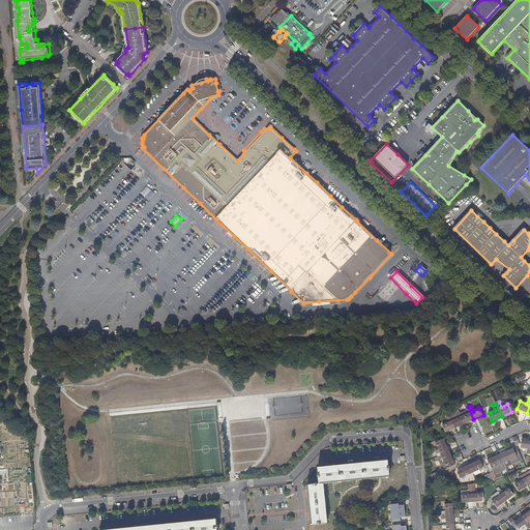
[(473,419),(468,407),(465,409),(467,413),(461,416),(464,423),(473,419)]
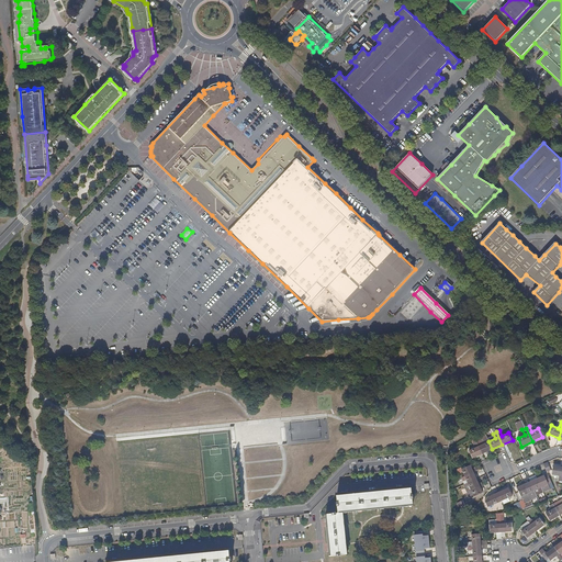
[(476,440),(474,437),(470,438),(474,448),(469,451),(472,459),(482,453),(476,440)]
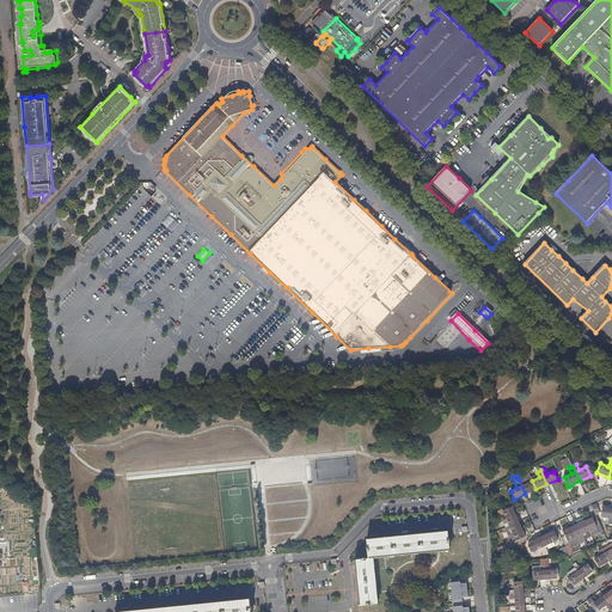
[(536,489),(532,481),(526,484),(522,478),(519,479),(525,494),(536,489)]
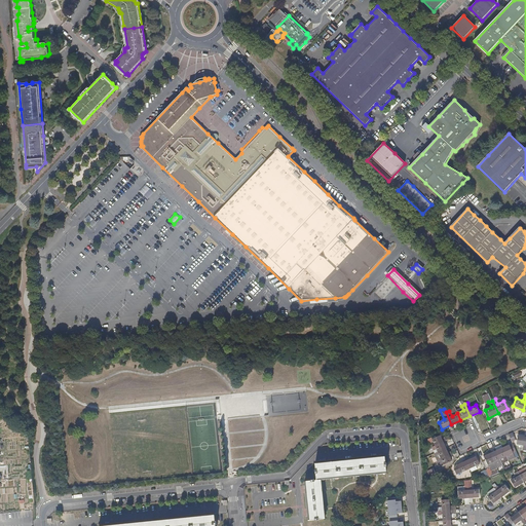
[(435,446),(443,442),(440,436),(436,438),(431,439),(431,438),(428,440),(429,444),(434,443),(435,446)]
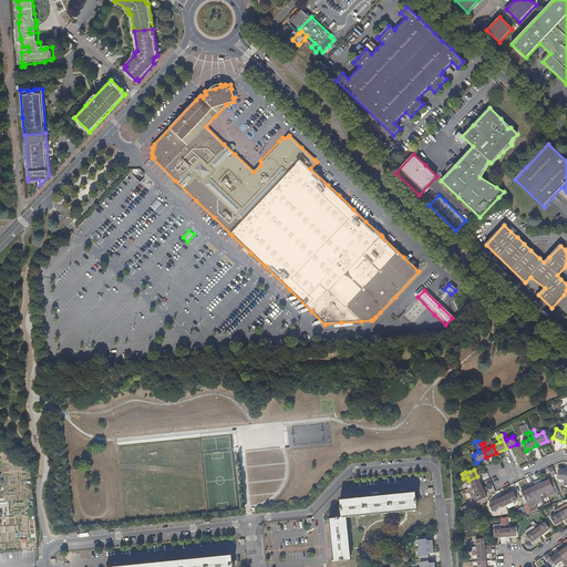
[(566,486),(566,484),(566,471),(557,470),(556,480),(564,481),(563,486),(564,486),(566,486)]
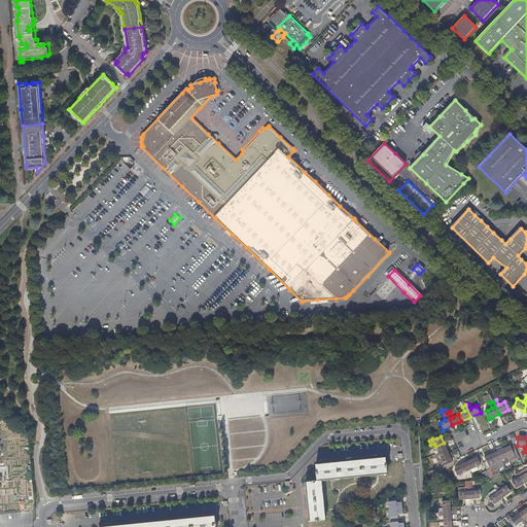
[(438,453),(447,449),(444,443),(435,447),(433,448),(435,454),(438,453)]
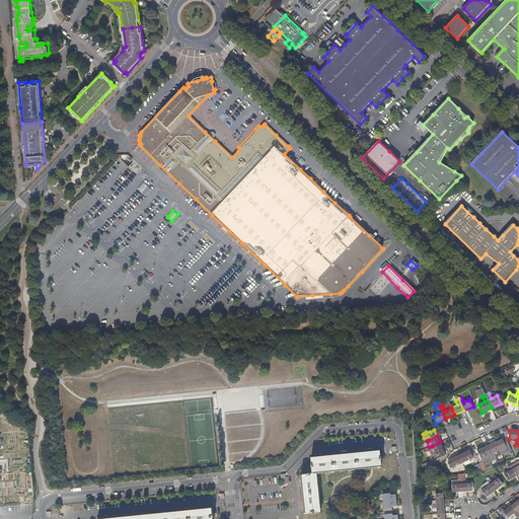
[(511,449),(506,438),(496,442),(501,453),(511,449)]
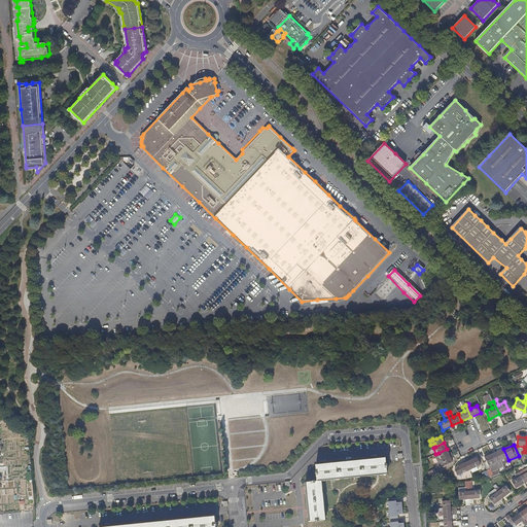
[(452,455),(451,452),(449,453),(447,449),(438,453),(442,459),(452,455)]
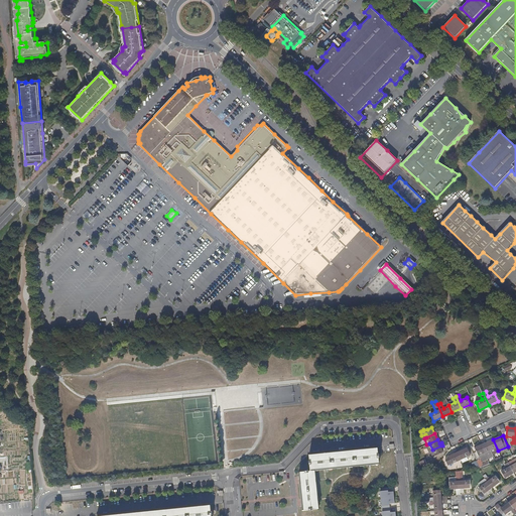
[(498,450),(493,439),(487,442),(489,446),(491,450),(492,454),(493,456),(499,453),(498,450)]
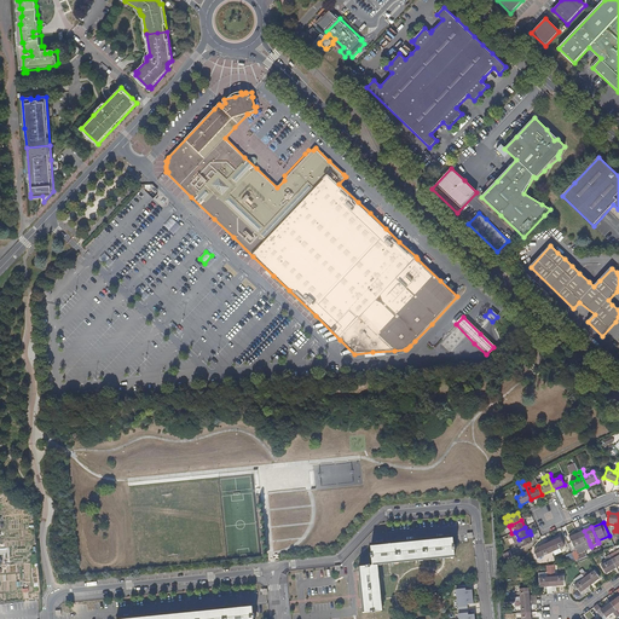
[(589,541),(586,536),(584,531),(577,534),(580,544),(589,541)]
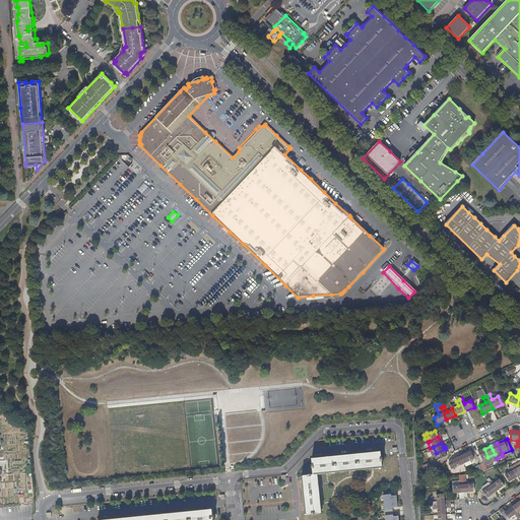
[(447,456),(445,452),(447,451),(446,449),(436,453),(432,455),(435,461),(447,456)]
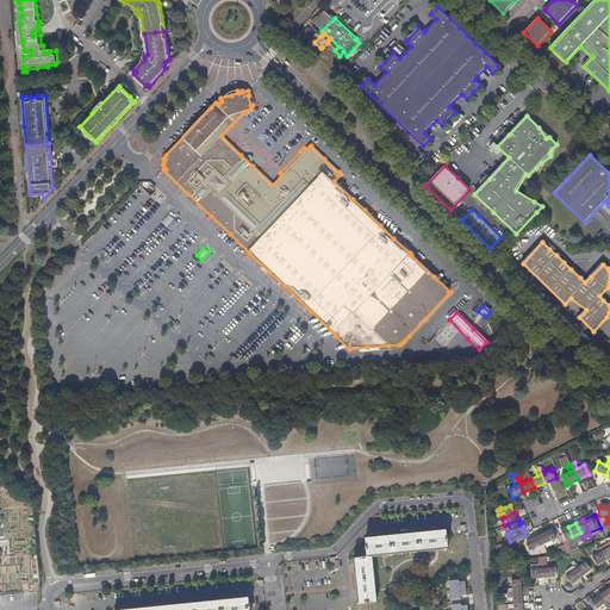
[(572,536),(568,527),(560,529),(565,539),(568,537),(572,536)]
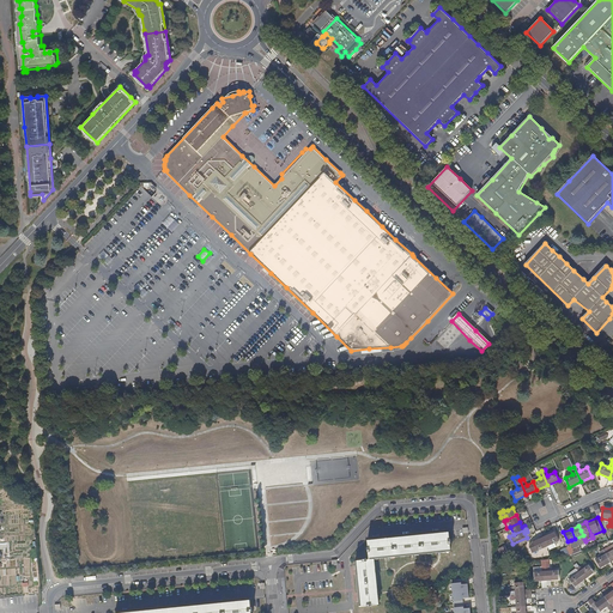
[(368,558),(372,557),(450,550),(449,542),(450,542),(450,538),(449,538),(449,530),(366,539),(366,546),(365,546),(366,551),(368,551),(368,558)]
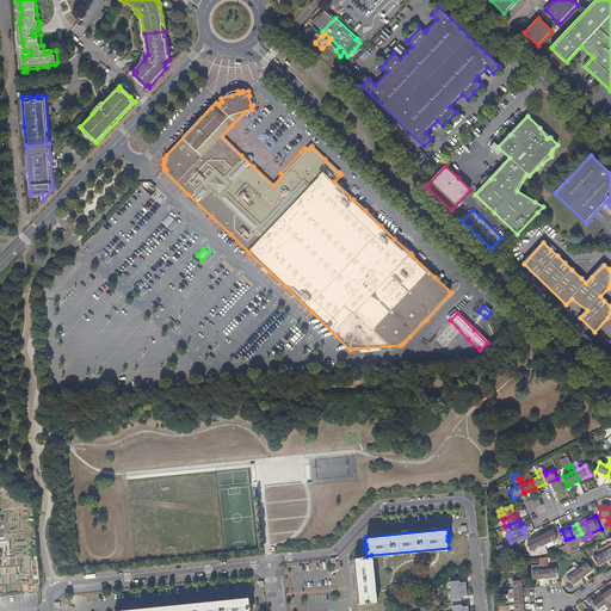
[(557,539),(553,530),(542,536),(545,544),(557,539)]
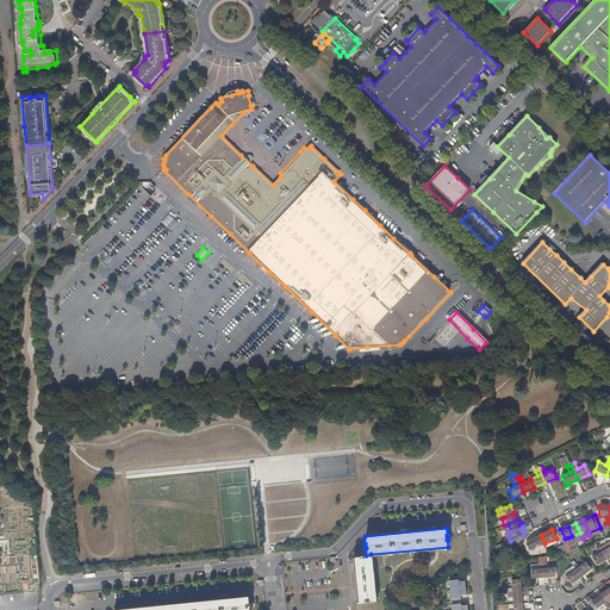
[(545,543),(541,535),(530,540),(534,548),(545,543)]
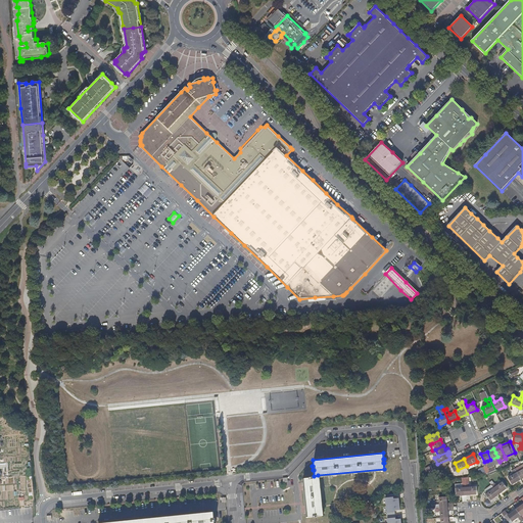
[(512,485),(521,481),(517,474),(515,470),(512,472),(514,476),(509,479),(512,485)]
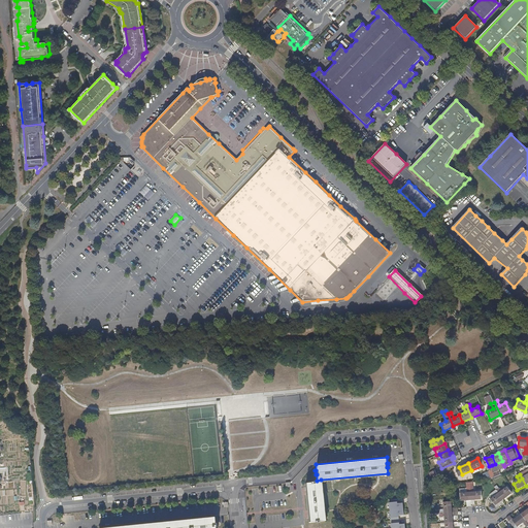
[(321,480),(317,481),(315,481),(315,480),(310,481),(305,482),(308,521),(314,520),(315,521),(318,521),(318,520),(325,519),(321,480)]
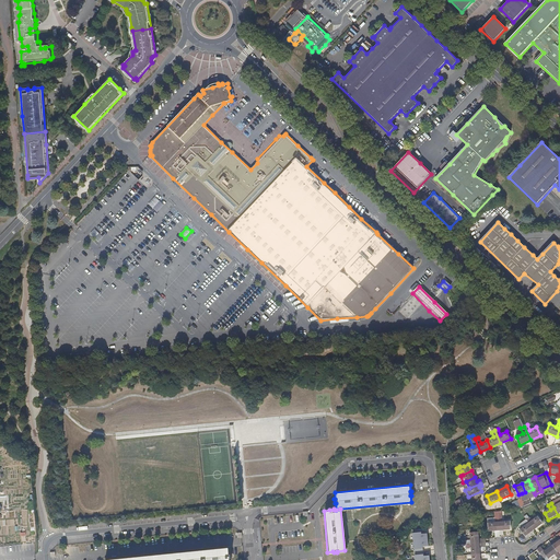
[(499,531),(499,522),(498,512),(494,512),(494,523),(488,523),(488,532),(499,531)]
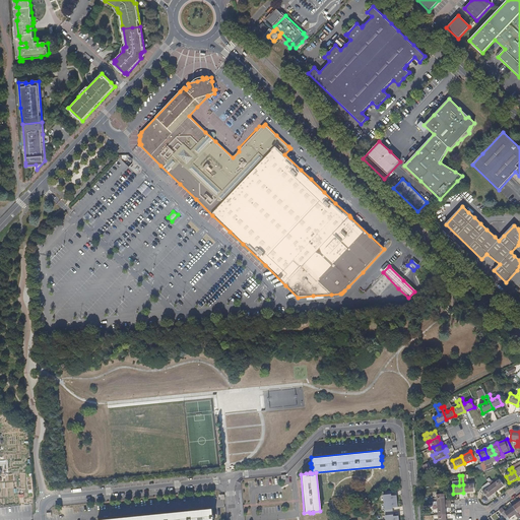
[(473,492),(473,484),(466,484),(465,475),(462,475),(463,484),(463,493),(466,493),(473,492)]
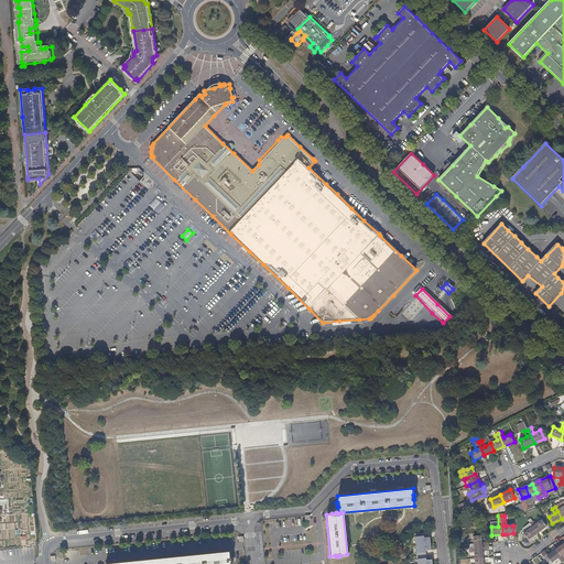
[(538,533),(546,527),(541,520),(535,524),(533,522),(530,524),(538,533)]
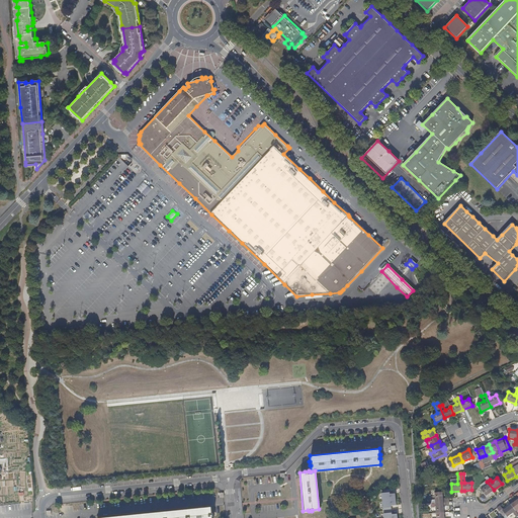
[(486,496),(494,490),(487,481),(481,485),(484,488),(481,490),(486,496)]
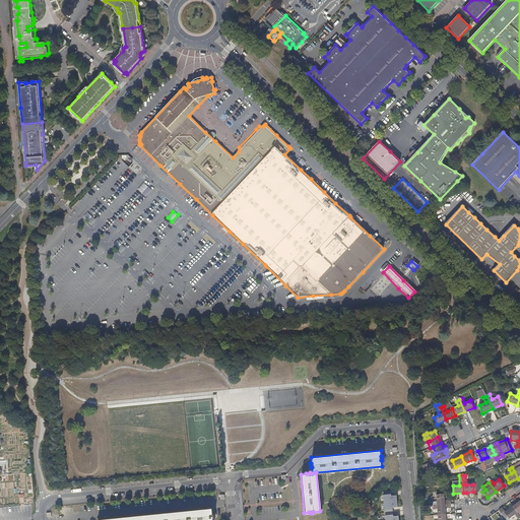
[(383,495),(385,519),(398,519),(398,516),(393,516),(392,508),(398,507),(396,496),(391,496),(391,494),(383,495)]
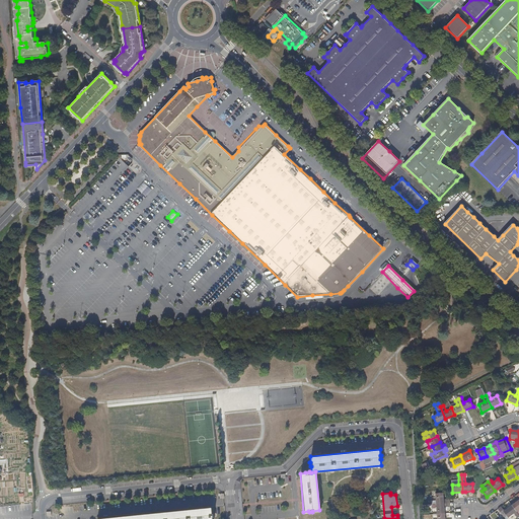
[(443,500),(443,494),(435,494),(436,501),(432,501),(432,505),(438,504),(444,504),(443,500)]
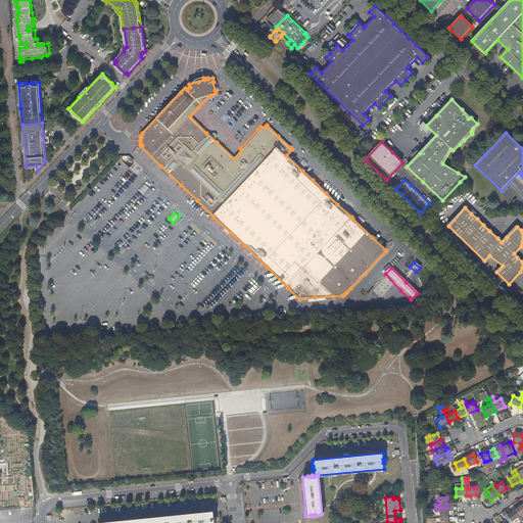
[(447,512),(447,508),(441,508),(435,509),(435,513),(438,512),(438,511),(439,511),(440,517),(440,518),(447,518),(447,512)]
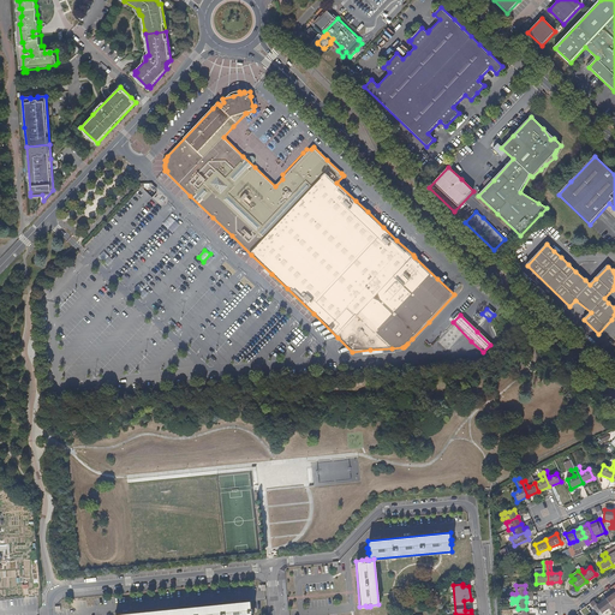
[(613,607),(607,599),(597,607),(602,614),(609,609),(614,614),(614,610),(613,607)]
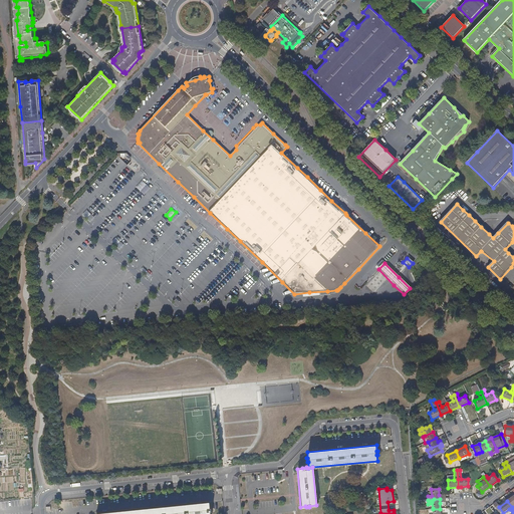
[(209,502),(95,513),(210,513),(210,512),(211,512),(211,508),(209,508),(209,502)]
